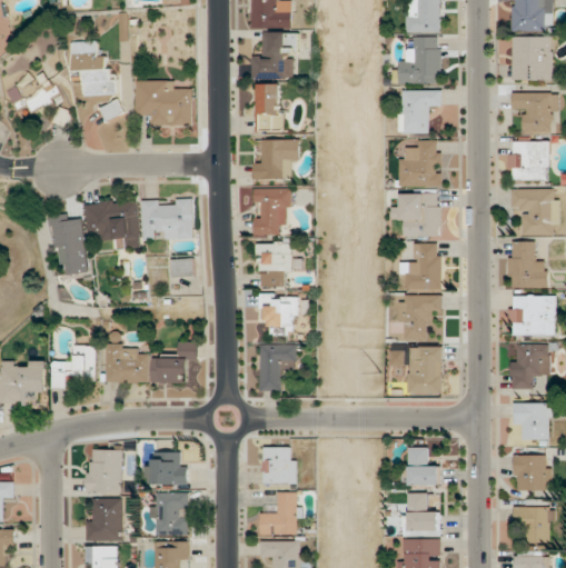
[(249,0),(249,29),(290,29),(290,2),(278,2),(277,0),(249,0)]
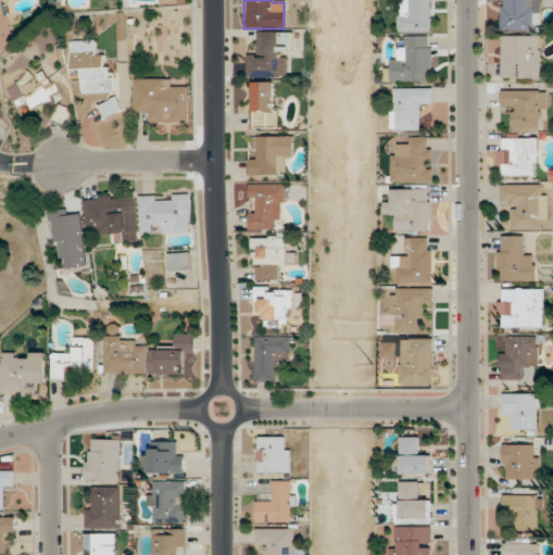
[(396,0),(396,33),(430,33),(429,0),(396,0)]
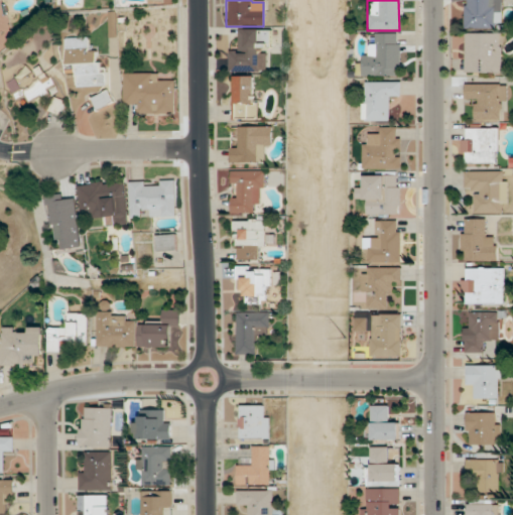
[(462,0),(463,30),(500,30),(500,0),(462,0)]
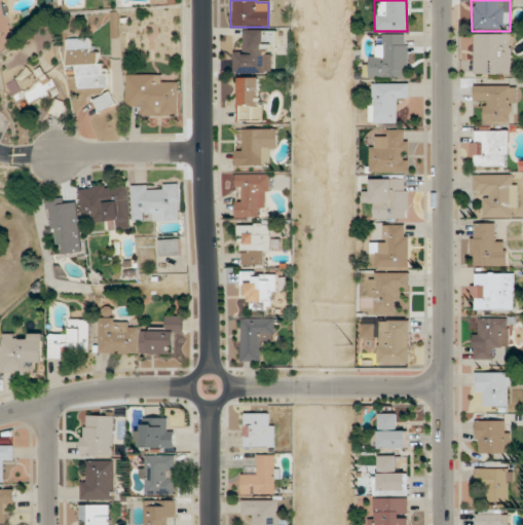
[(231,51),(231,74),(270,75),(270,48),(274,48),(274,31),(241,31),(241,51),(231,51)]
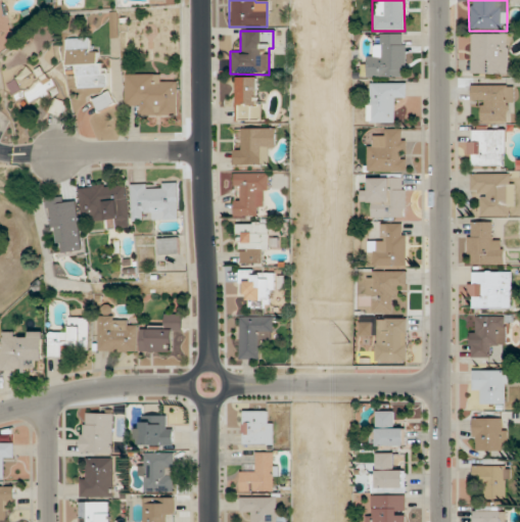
[(405,78),(405,34),(378,34),(378,43),(371,43),(371,56),(360,56),(360,79),(405,78)]
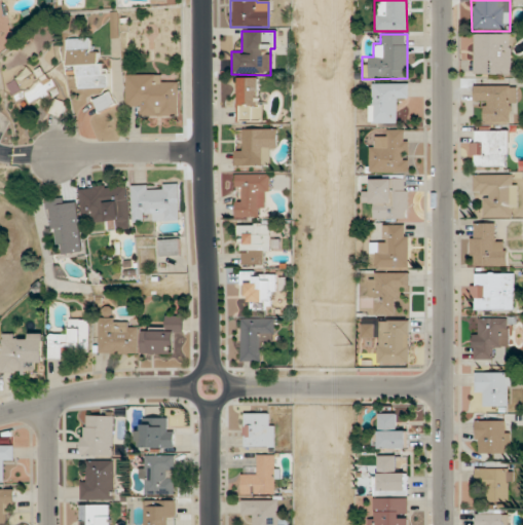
[(510,34),(472,34),(472,75),(510,75),(510,34)]
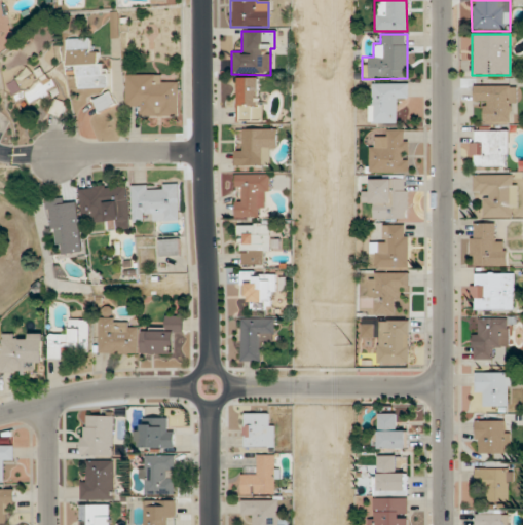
[(65,75),(74,75),(75,89),(104,88),(102,49),(88,50),(88,38),(63,39),(65,75)]
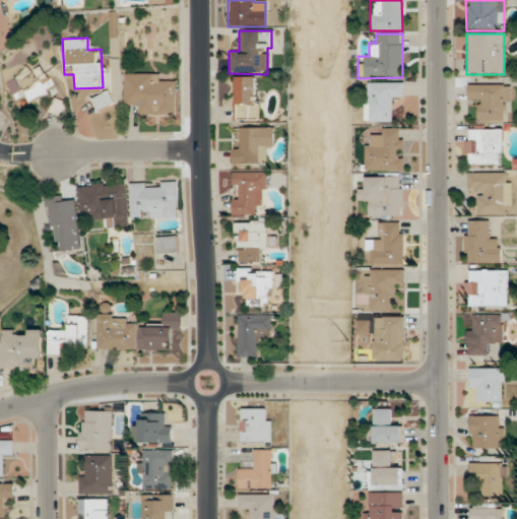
[(175,116),(175,83),(160,83),(160,74),(122,74),(122,105),(132,105),(132,116),(175,116)]
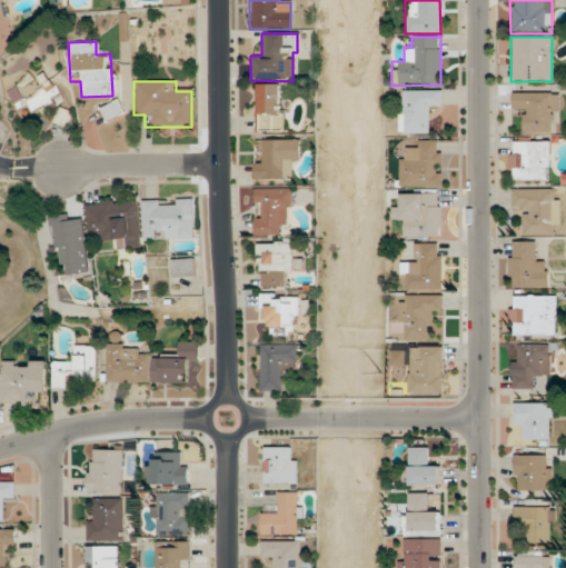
[(255,132),(280,132),(280,85),(255,85),(255,132)]
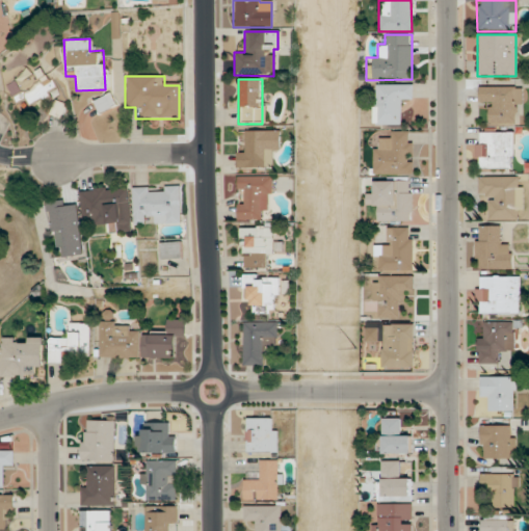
[(371,126),(401,126),(401,104),(412,104),(412,84),(371,84),(371,126)]
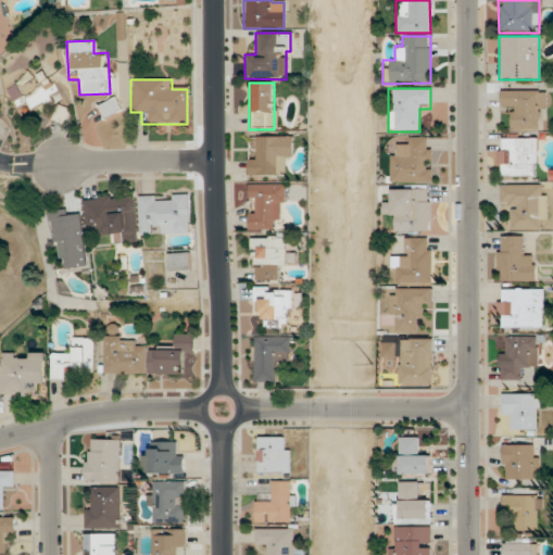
[(499,110),(510,110),(510,131),(536,131),(536,113),(545,113),(545,91),(499,90),(499,110)]
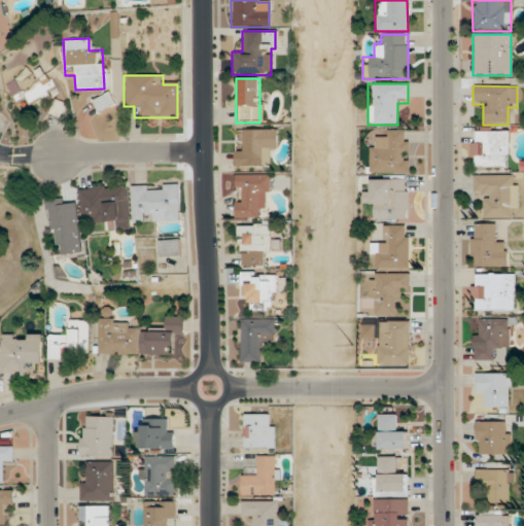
[(113,105),(107,93),(90,101),(95,113),(113,105)]
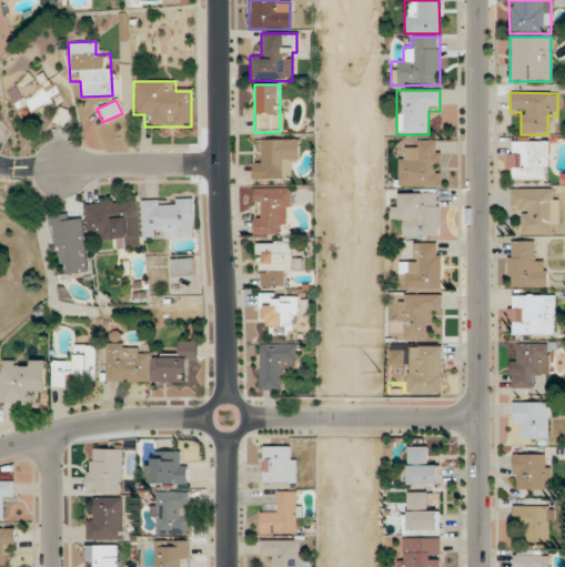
[(298,140),(259,140),(259,163),(251,163),(251,181),(288,181),(288,162),(298,162),(298,140)]
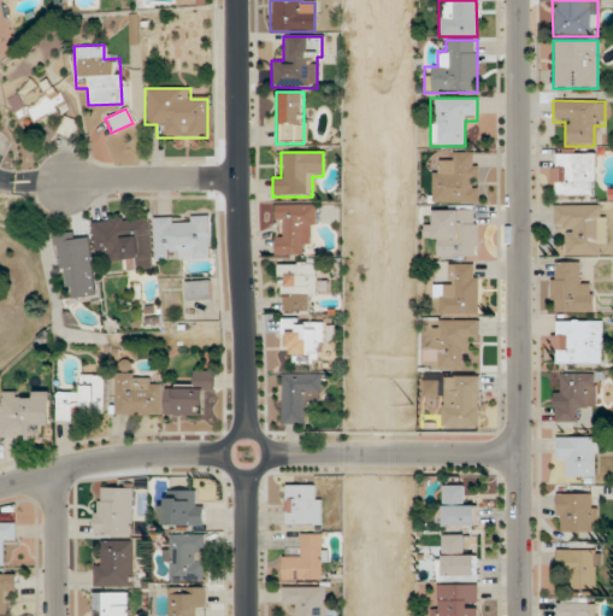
[(430,165),(430,205),(477,205),(477,153),(442,153),(442,165),(430,165)]
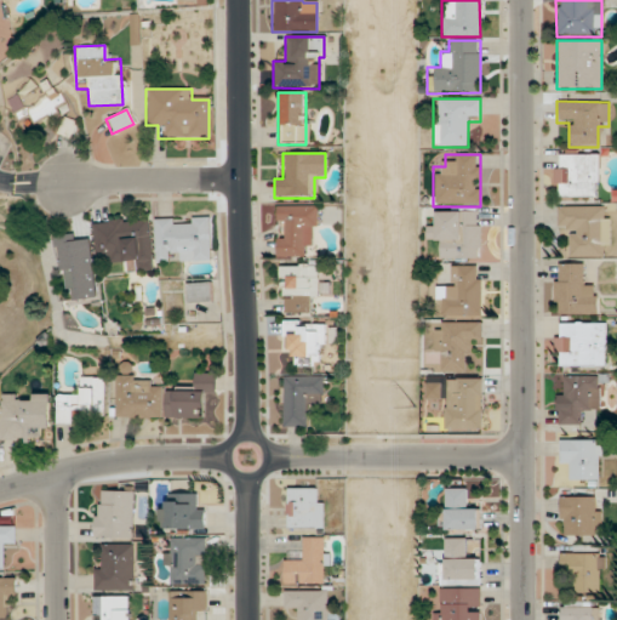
[(598,154),(553,154),(553,198),(598,198),(598,154)]
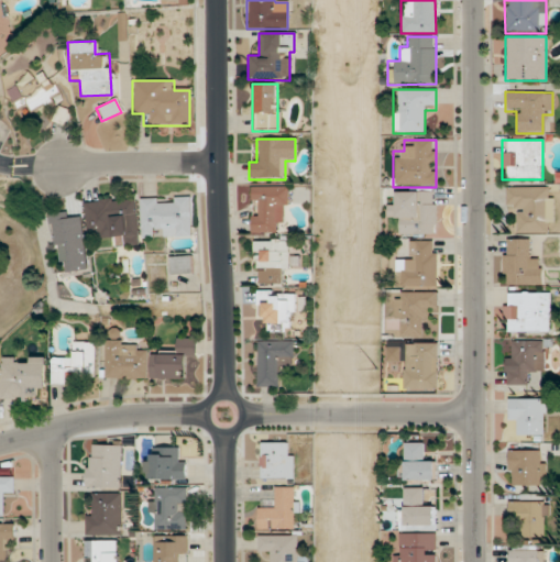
[(505,209),(515,209),(515,228),(551,228),(551,187),(505,187),(505,209)]
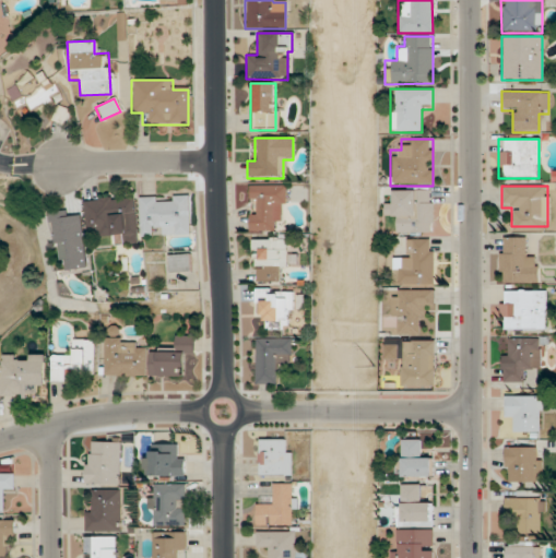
[(283,223),(283,187),(248,187),(248,233),(274,233),(274,223),(283,223)]
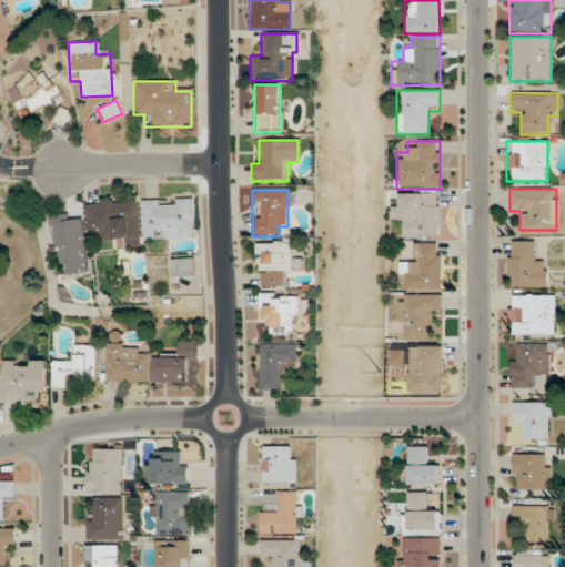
[(399,193),(399,206),(389,206),(390,218),(399,218),(400,239),(440,239),(439,193),(399,193)]
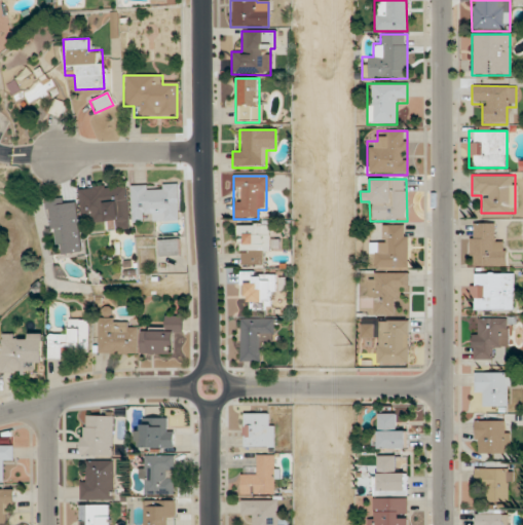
[(131,223),(148,223),(148,222),(178,221),(178,184),(131,185),(131,223)]
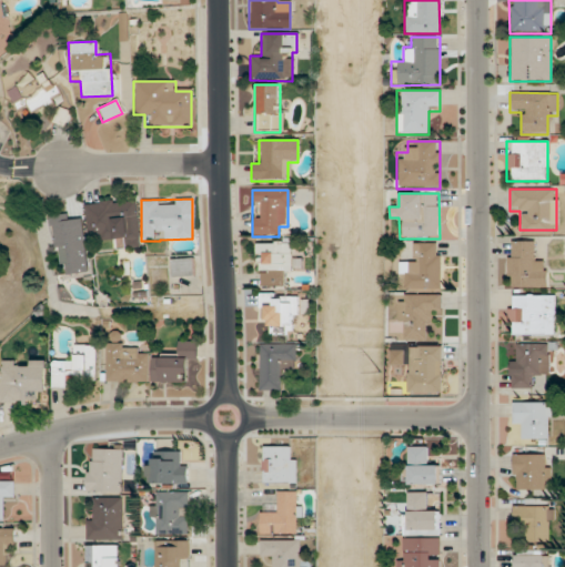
[(86,241),(137,241),(137,201),(86,201),(86,241)]
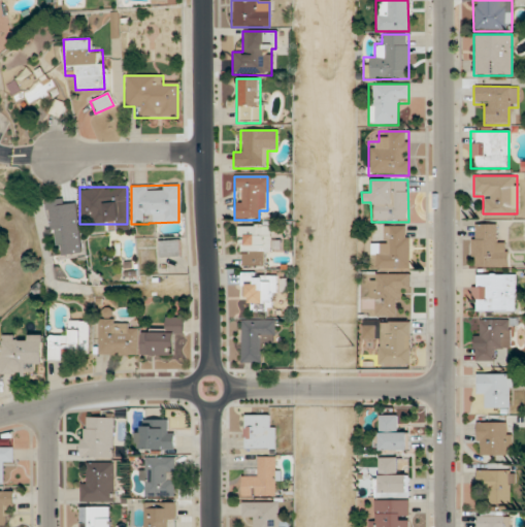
[(64,205),(63,198),(48,200),(56,256),(83,253),(76,204),(64,205)]
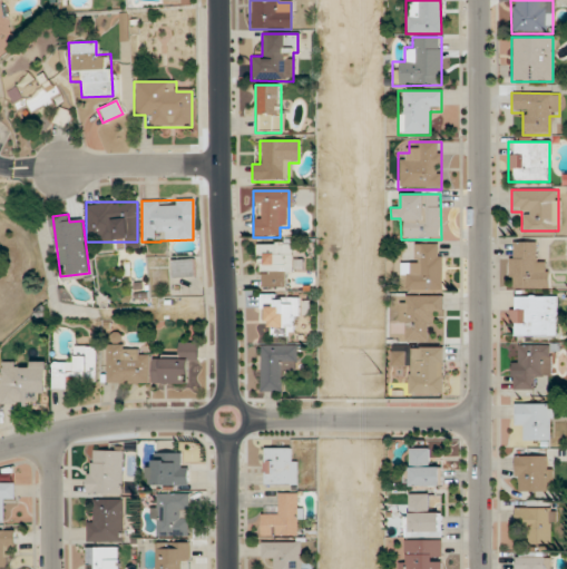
[(508,242),(508,290),(547,290),(547,264),(536,264),(536,242),(508,242)]
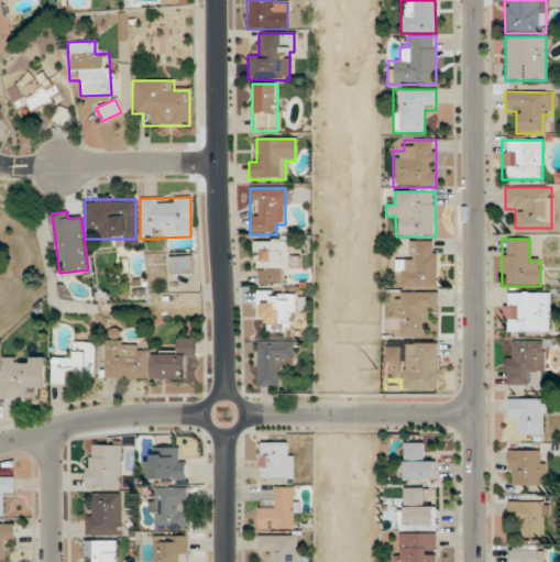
[(287,241),(252,241),(253,285),(281,284),(281,273),(288,273),(287,241)]
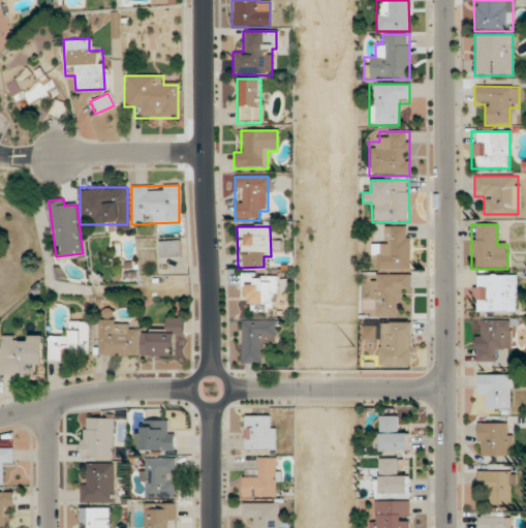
[(376,271),(410,271),(410,226),(380,226),(380,248),(370,248),(370,260),(376,260),(376,271)]
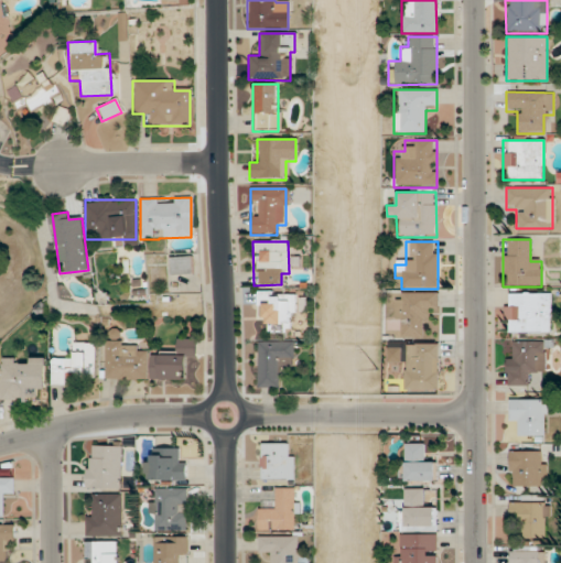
[(168,257),(168,274),(191,274),(191,257),(168,257)]
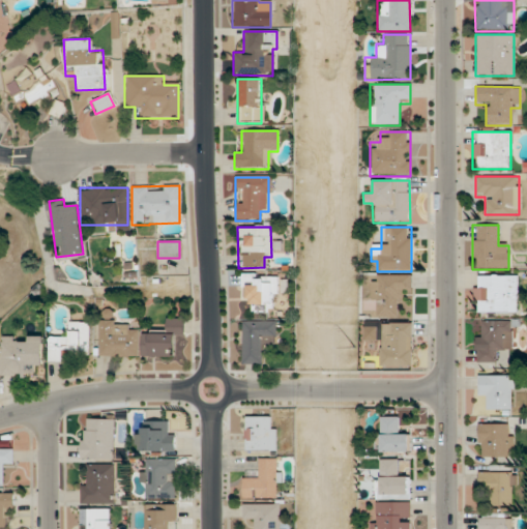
[(250,310),(276,310),(276,274),(240,274),(240,294),(250,294),(250,310)]
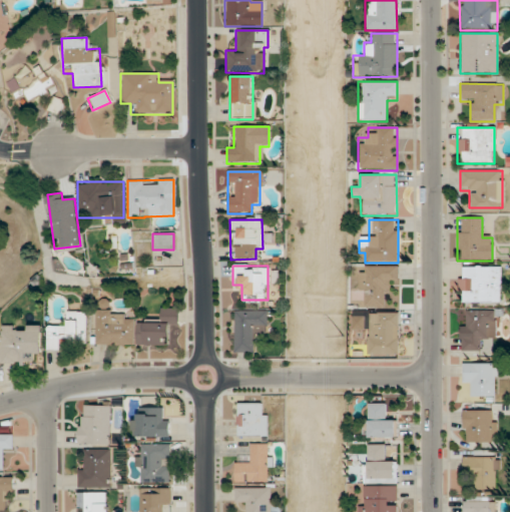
[(359,308),(388,308),(388,287),(397,287),(397,266),(359,266),(359,308)]
